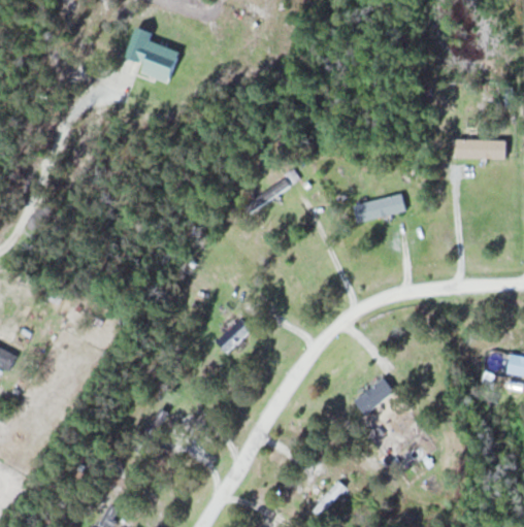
[(454,159),(504,159),(504,140),(454,140),(454,159)]
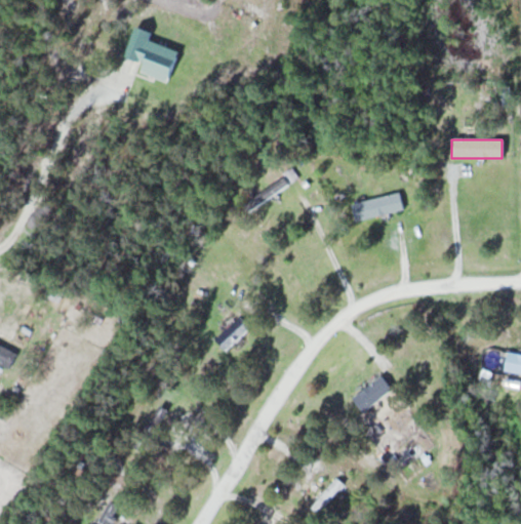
[(251,199),(256,206),(286,186),(281,178),(251,199)]
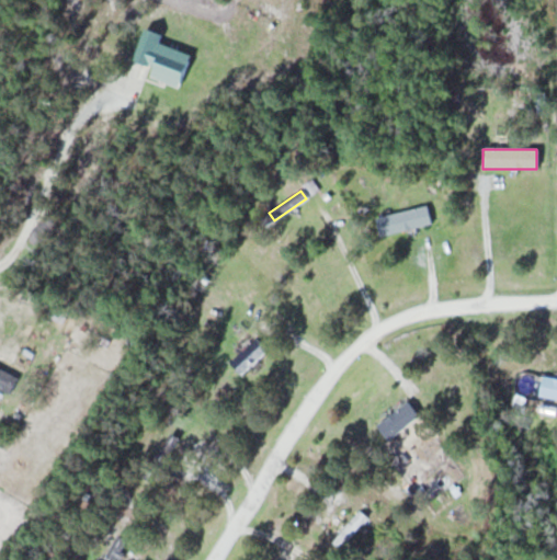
[(373,218),(377,237),(429,225),(425,206),(373,218)]
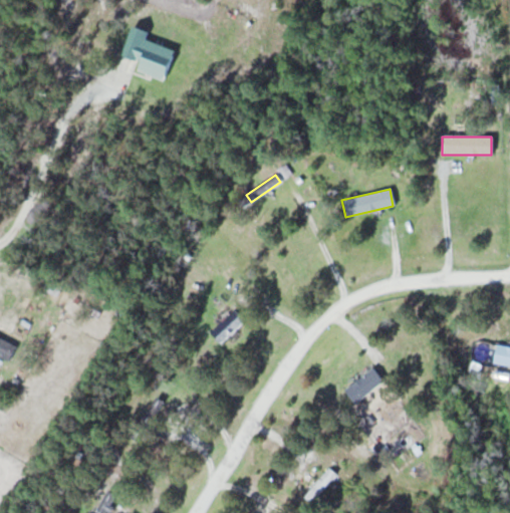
[(208,331),(218,343),(243,321),(232,309),(208,331)]
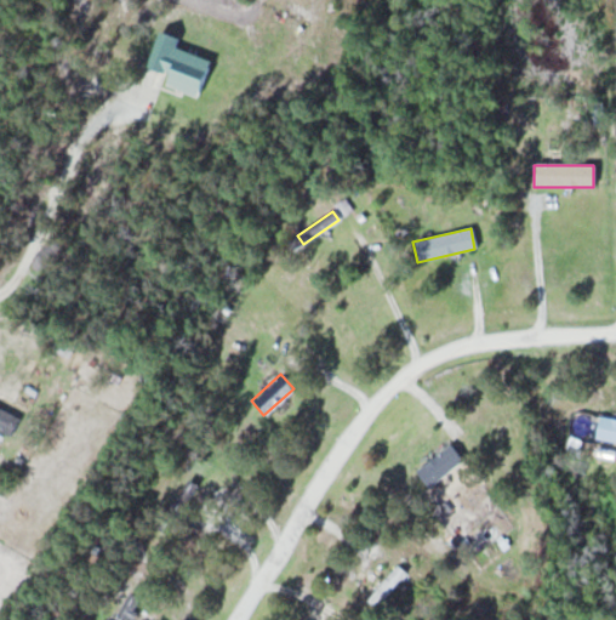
[(0,433),(7,438),(17,419),(0,409),(0,433)]
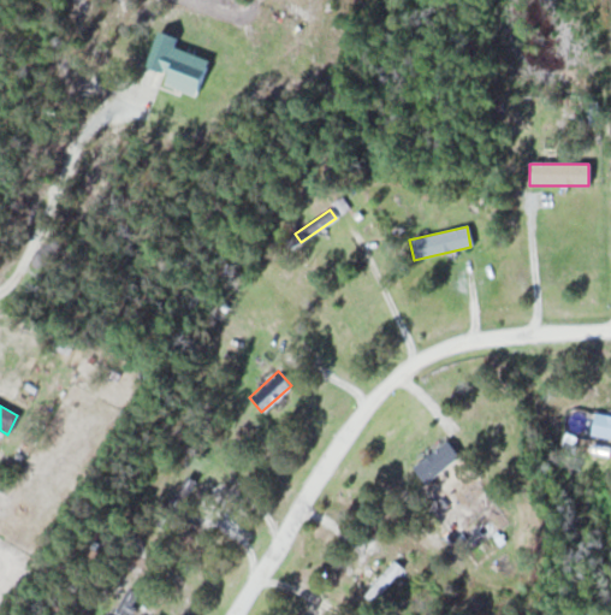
[(610,415),(594,413),(589,435),(610,438),(610,415)]
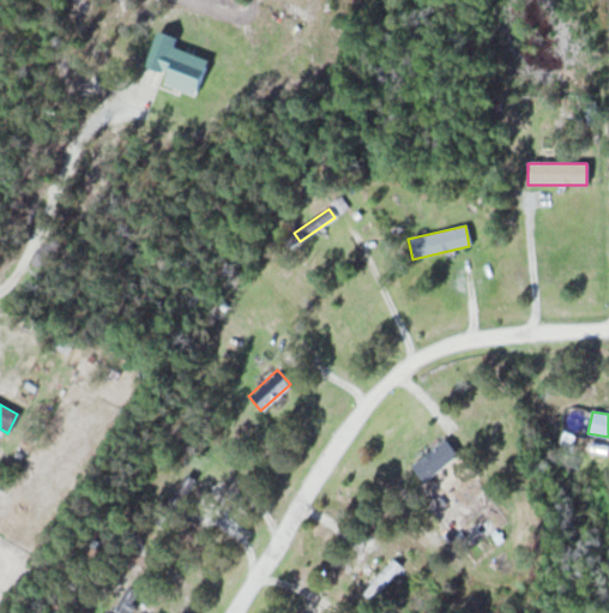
[(457,457),(444,438),(408,464),(421,482),(457,457)]
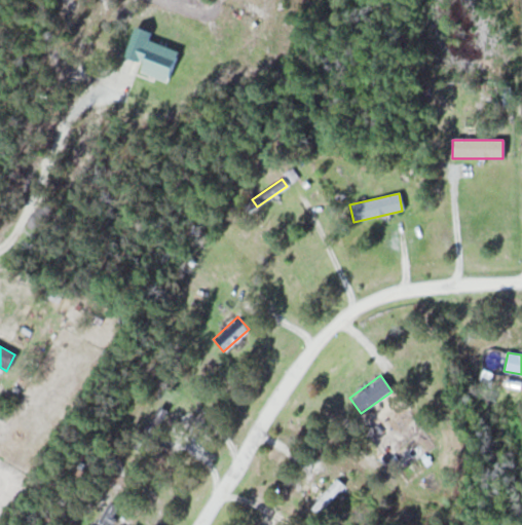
[(343,510),(343,482),(328,482),(329,510),(343,510)]
